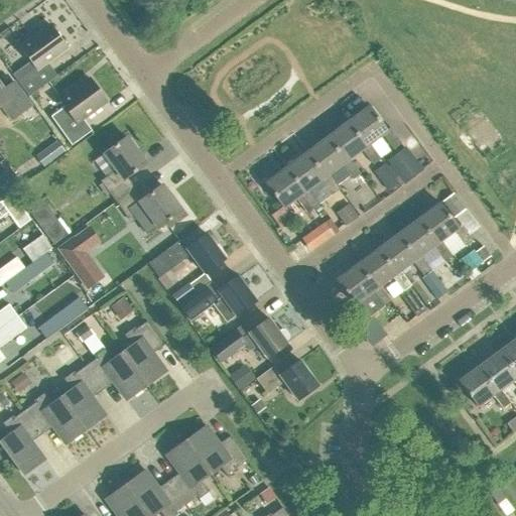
[(66,48),(48,24),(19,46),(30,61),(11,75),(28,97),(56,77),(46,62),(66,48)]
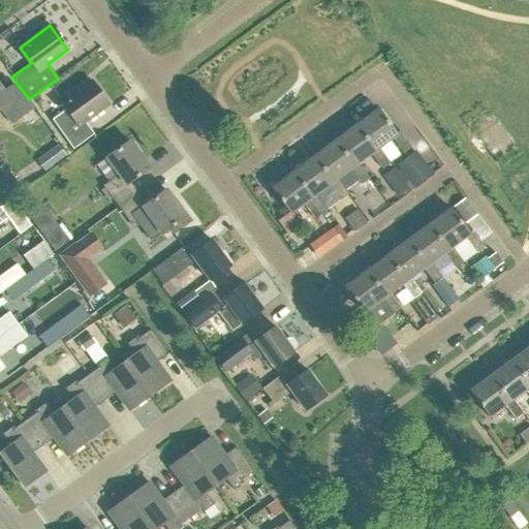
[(109,105),(91,81),(60,102),(65,110),(51,120),(72,150),(93,134),(85,123),(109,105)]
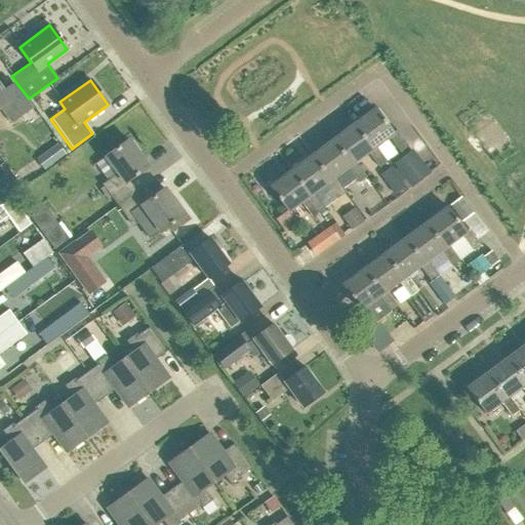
[(13,84),(3,92),(0,87),(0,108),(11,123),(31,108),(13,84)]
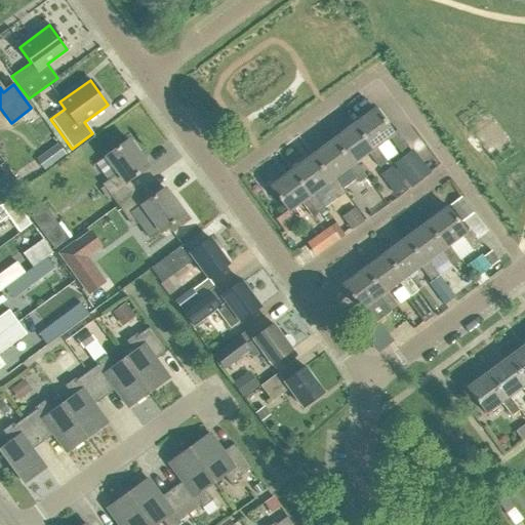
[(373,109),(352,124),(371,150),(374,147),(388,136),(400,152),(407,147),(396,130),(392,133),(373,109)]
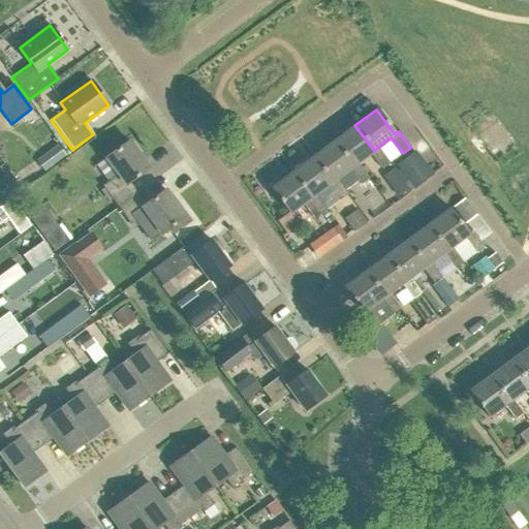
[(374,151),(354,125),(334,142),(352,167),(356,163),(370,154),(381,168),(390,163),(377,148),(374,151)]
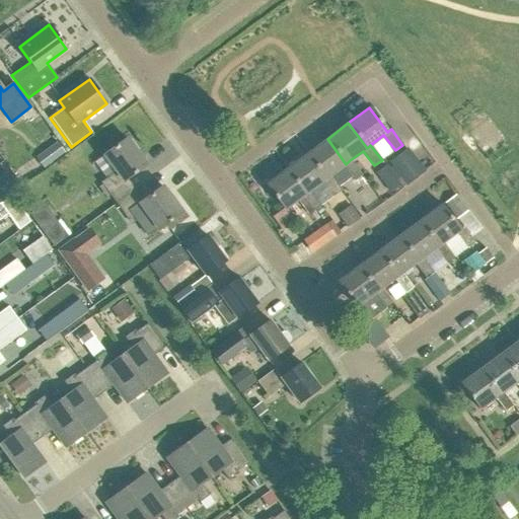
[(101,182),(116,203),(134,189),(127,178),(146,164),(127,138),(104,154),(117,171),(101,182)]
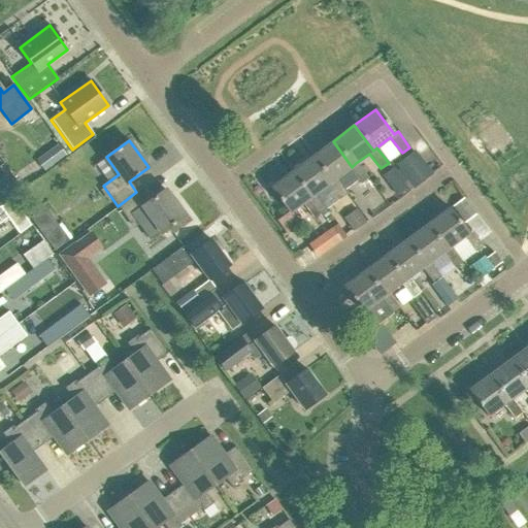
[(352,167),(333,141),(311,157),(331,183),(335,179),(349,169),(360,185),(367,178),(356,163),(352,167)]
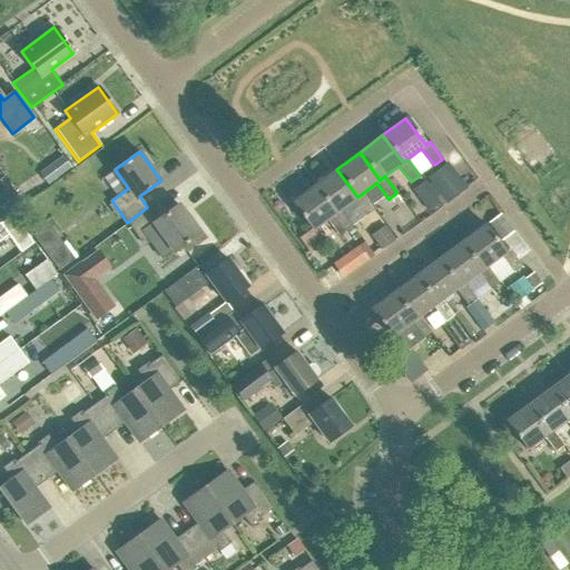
[(62,156),(39,174),(48,185),(71,168),(62,156)]
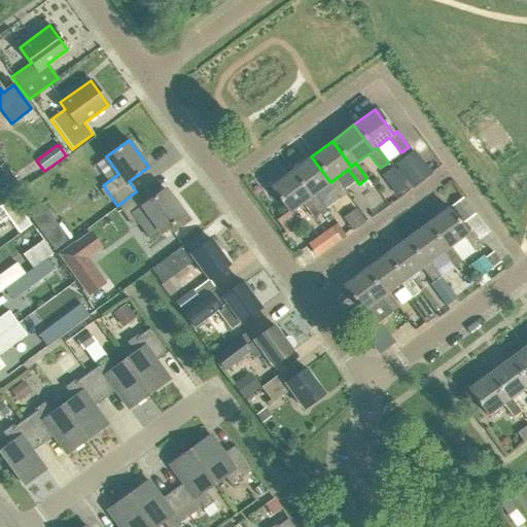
[(394,165),(413,188),(432,174),(414,150),(394,165)]
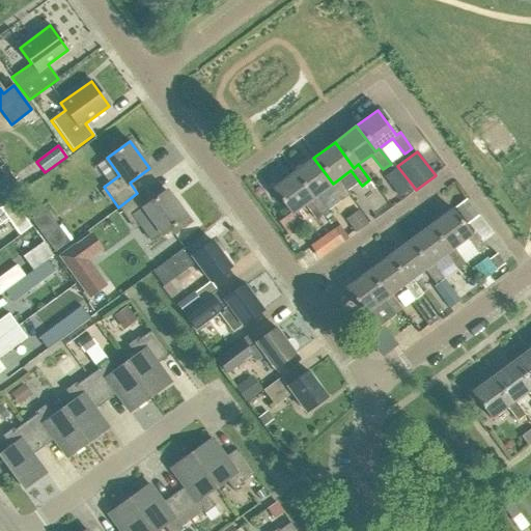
[(333,184),(313,158),(292,173),(311,199),(316,196),(329,187),(340,201),(348,195),(337,180),(333,184)]
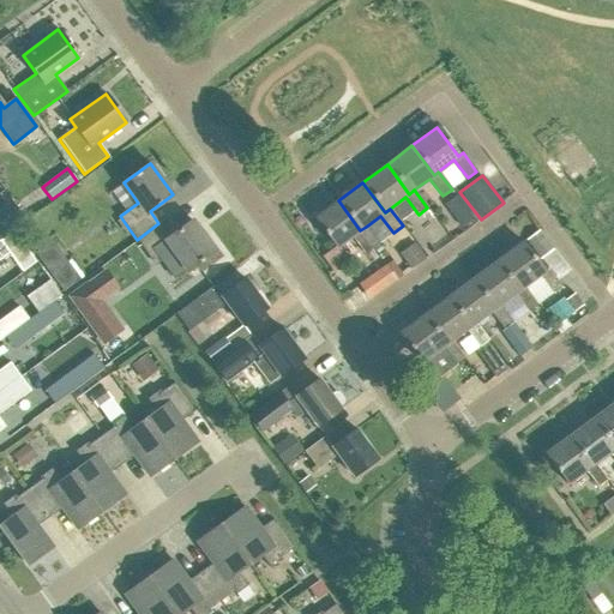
[(445,205),(453,217),(465,209),(457,197),(445,205)]
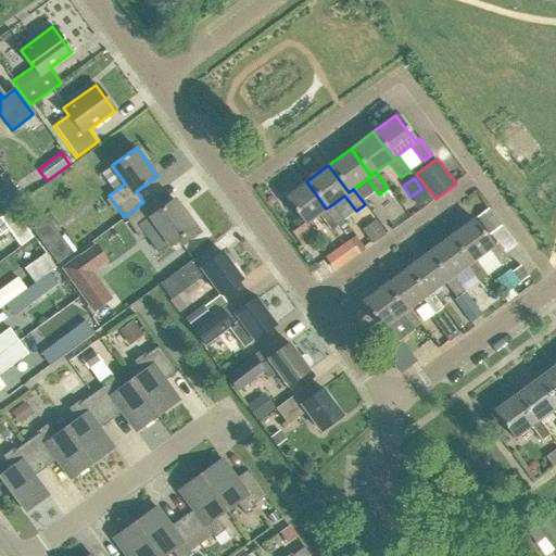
[(343,220),(331,205),(326,209),(306,181),(283,198),(304,226),(323,211),(335,227),(343,220)]
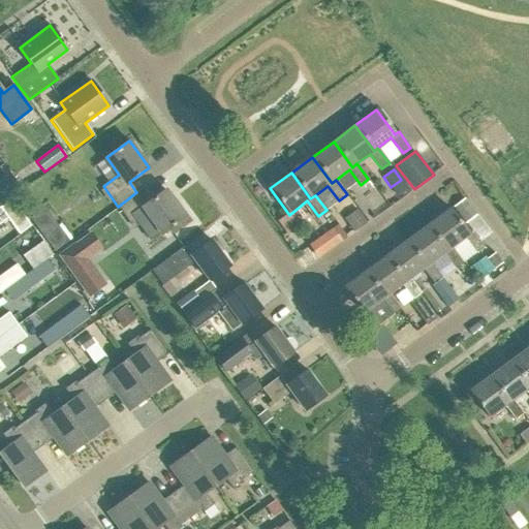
[(391,187),(398,196),(408,189),(401,180),(391,187)]
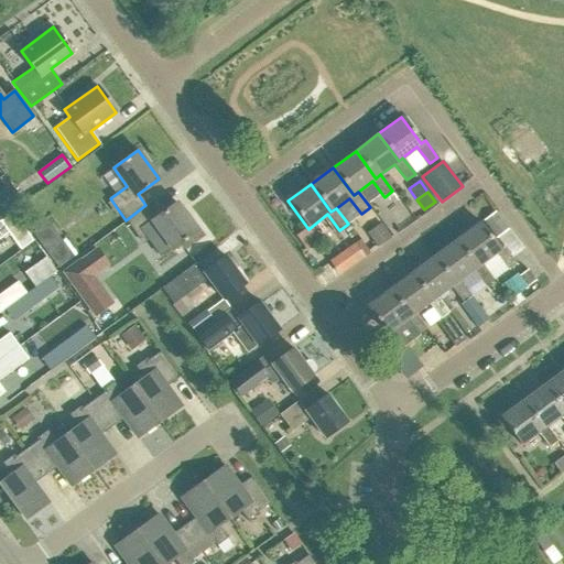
[(399,199),(388,208),(401,225),(412,217),(399,199)]
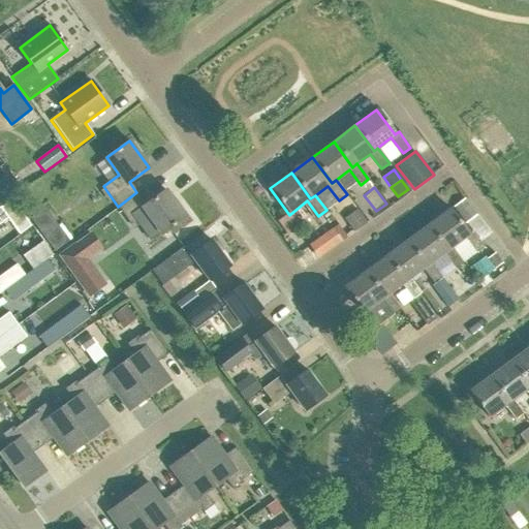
[(145,204),(136,192),(118,207),(133,227),(149,216),(161,234),(184,217),(164,189),(145,204)]
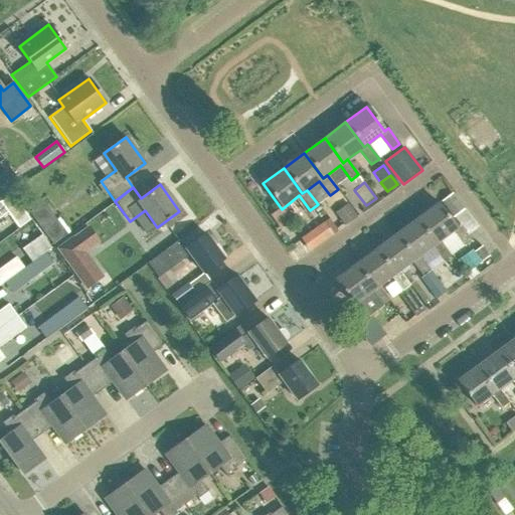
[(466,209),(454,194),(445,201),(457,216),(466,209)]
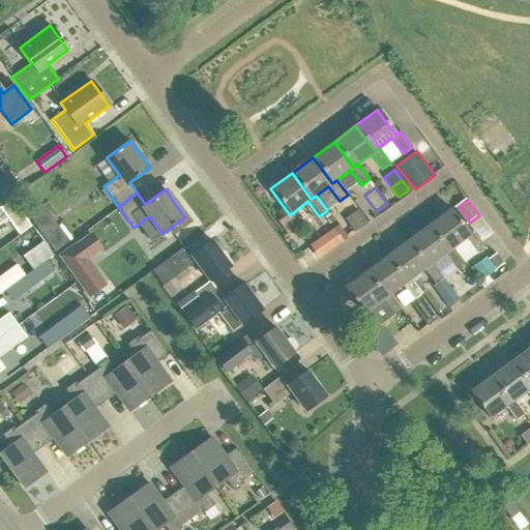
[(343,218),(354,234),(369,224),(357,208),(343,218)]
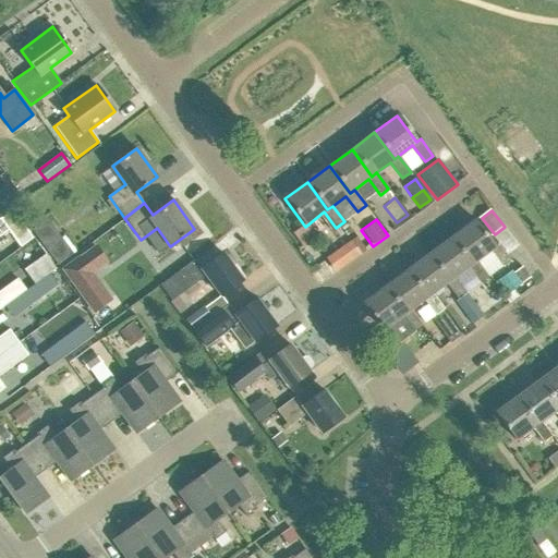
[(473,220),(451,237),(471,264),(475,261),(489,250),(501,266),(509,259),(497,243),(493,246),(473,220)]
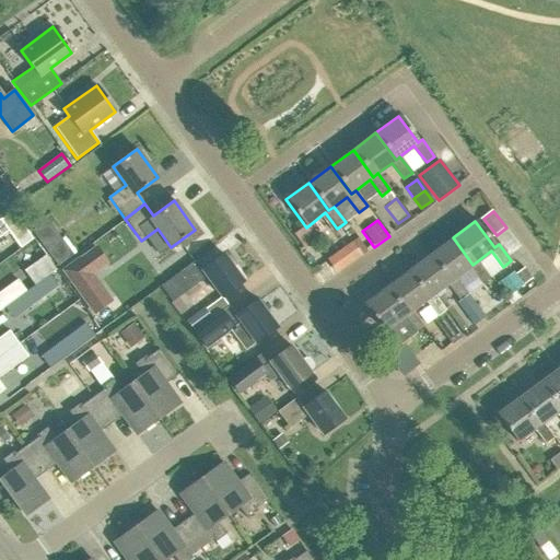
[(473,265),(453,237),(430,255),(451,281),(455,278),(469,268),(481,283),(489,278),(477,261),(473,265)]
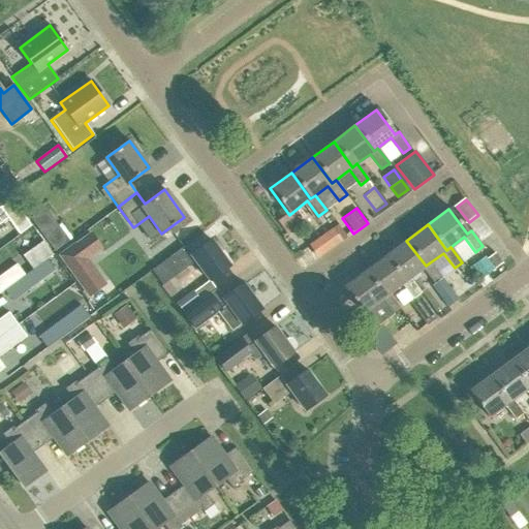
[(58,226),(43,237),(55,252),(68,242),(58,226)]
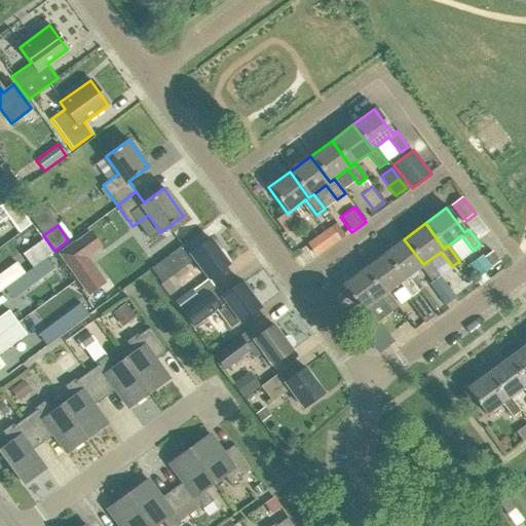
[(340,238),(332,227),(307,247),(315,258),(340,238)]
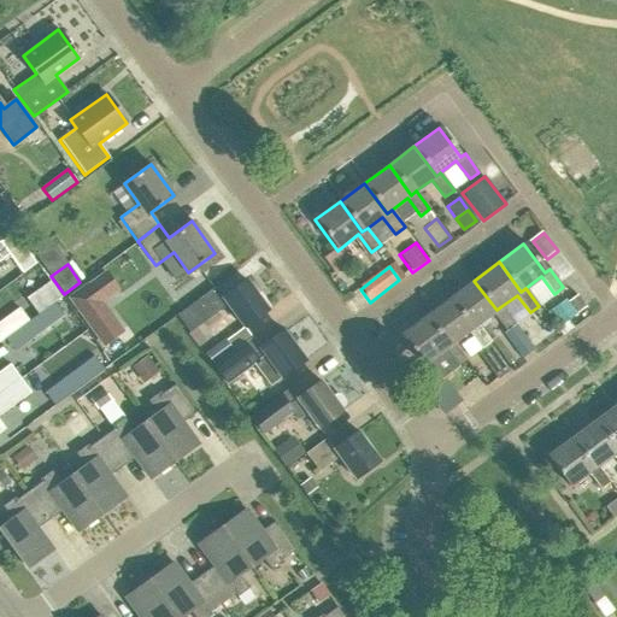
[(106,300),(123,288),(107,268),(69,295),(105,347),(128,330),(106,300)]
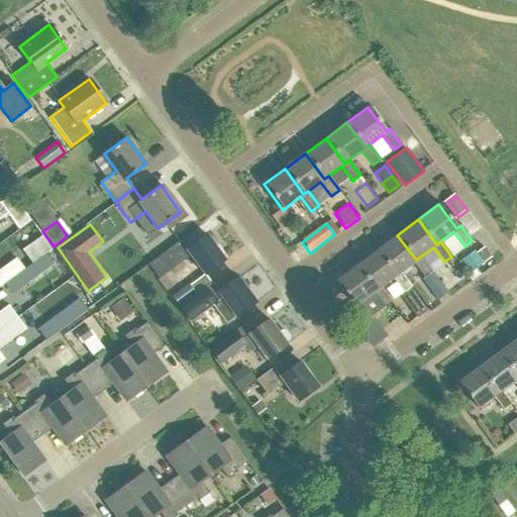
[(203,275),(223,260),(204,234),(185,248),(179,240),(147,264),(159,278),(188,255),(203,275)]
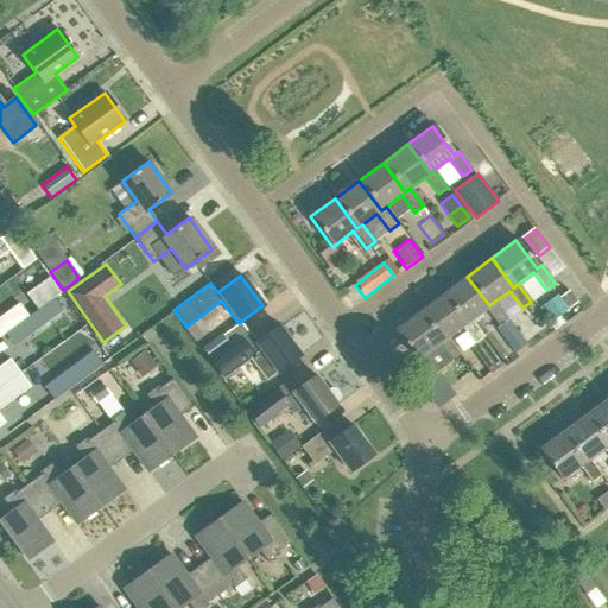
[(489,305),(467,277),(443,295),(466,324),(470,321),(485,309),(498,325),(507,320),(494,302),(489,305)]
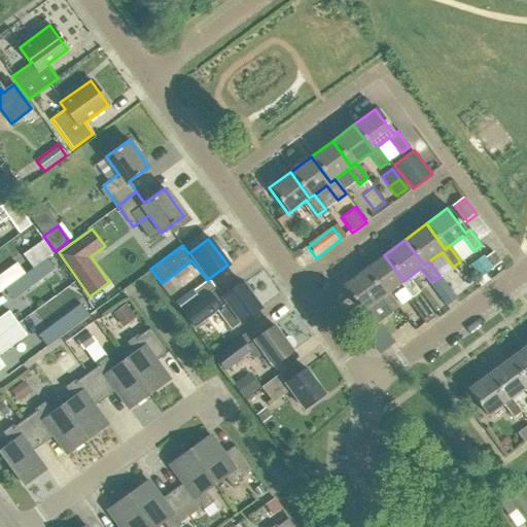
[(492,268),(500,262),(493,252),(485,257),(492,268)]
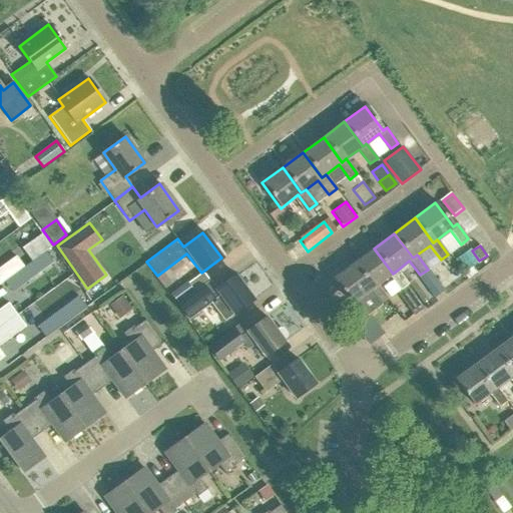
[(393,274),(374,248),(354,264),(372,289),(376,286),(389,277),(400,291),(407,285),(397,271),(393,274)]
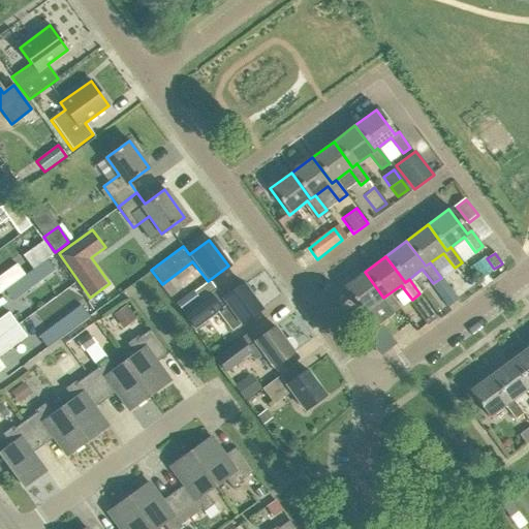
[(26,275),(21,278),(29,289),(55,271),(47,259),(26,275)]
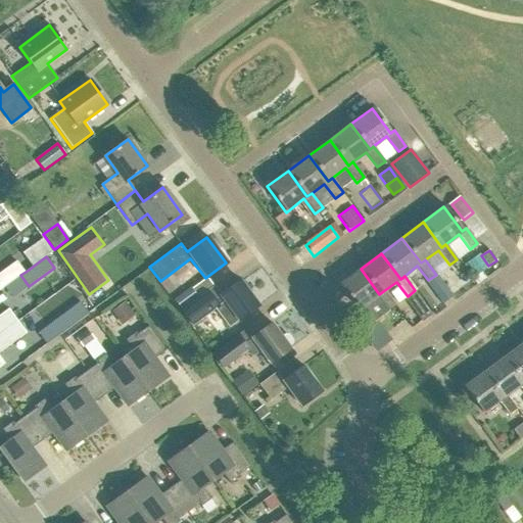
[(16,262),(0,273),(0,290),(20,275),(26,272),(16,262)]
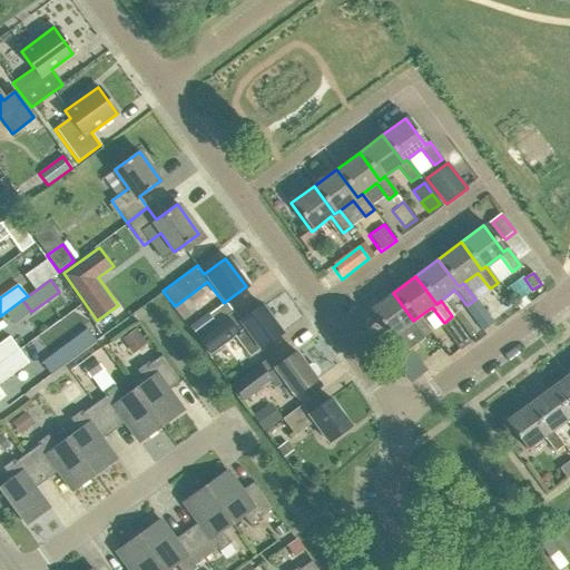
[(430,334),(418,317),(413,321),(393,293),(370,311),(391,338),(393,336),(405,352),(422,340),(430,334)]
